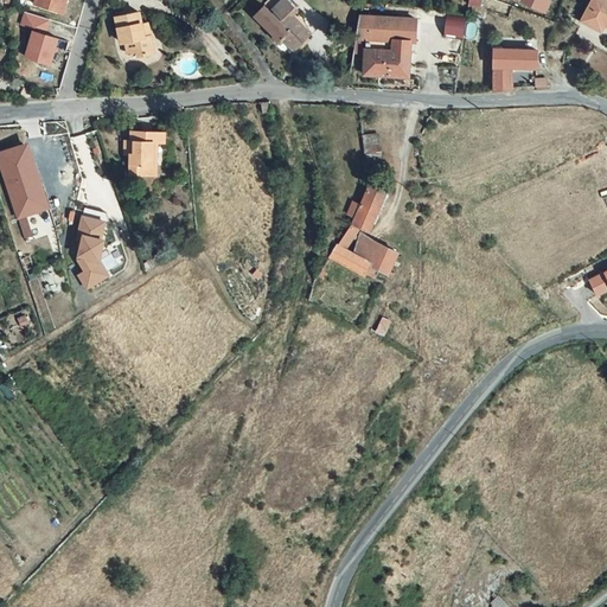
[(69,0),(42,0),(40,6),(65,13),(69,0)]
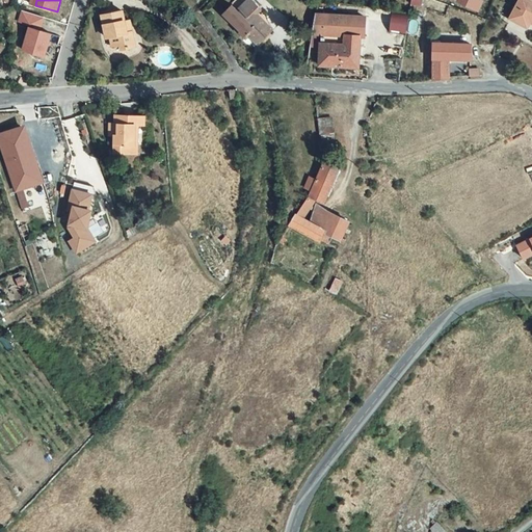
[(255,10),(260,4),(255,0),(236,0),(225,11),(243,28),(241,29),(245,34),(248,31),(260,42),(273,27),(255,10)]
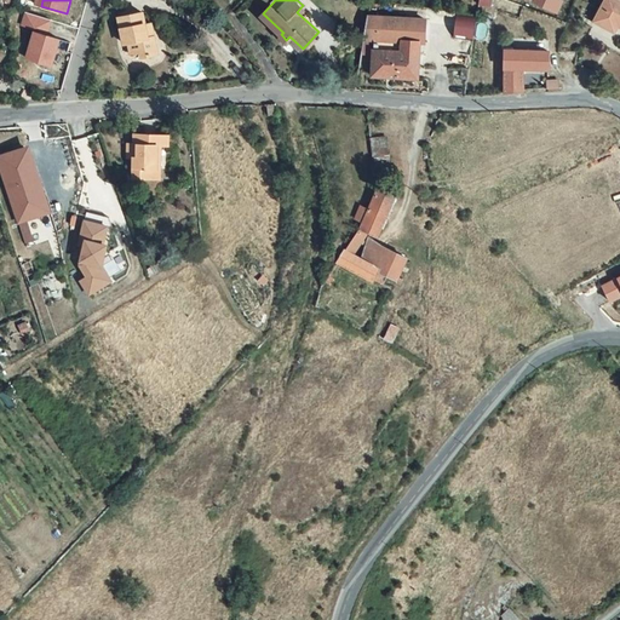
[(560,0),(535,0),(534,3),(556,12),(560,0)]
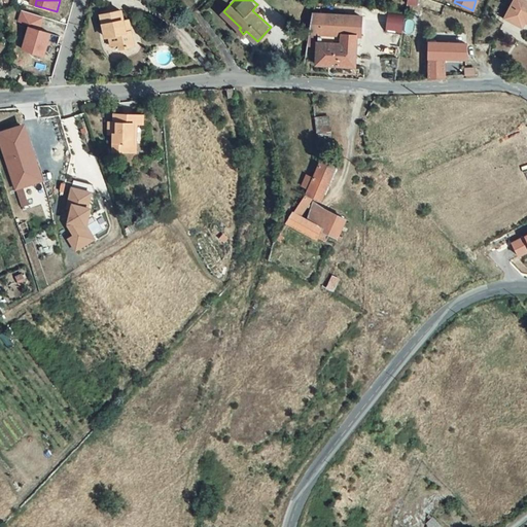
[(526,1),(523,0),(514,0),(505,20),(523,28),(525,23),(526,23),(526,1)]
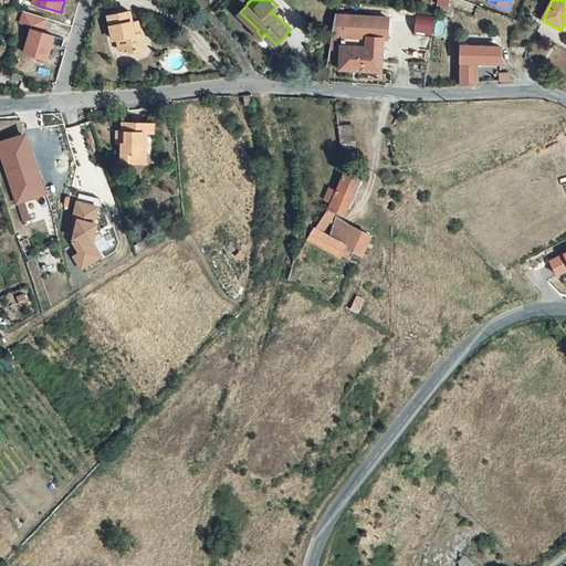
[(111,30),(117,28),(118,34),(121,44),(128,43),(129,49),(142,46),(135,18),(133,18),(130,9),(107,14),(111,30)]
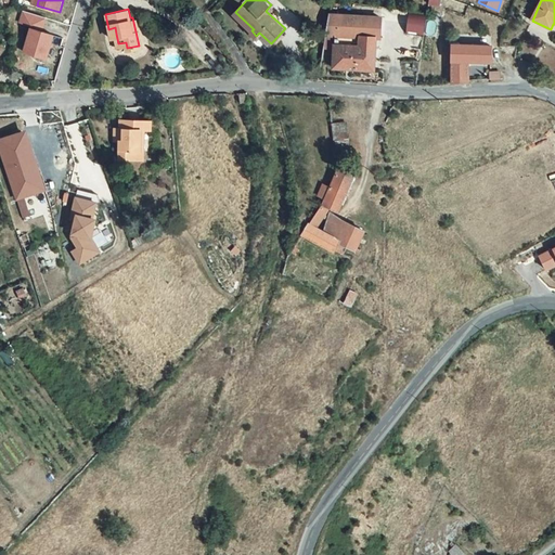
[(48,18),(26,12),(23,23),(34,26),(26,52),(48,59),(55,36),(43,33),(48,18)]
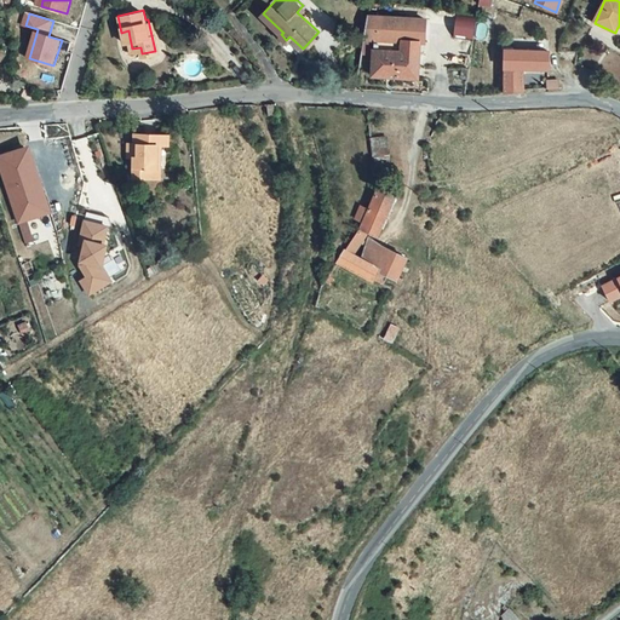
[(476,39),(478,17),(459,15),(455,35),(476,39)]
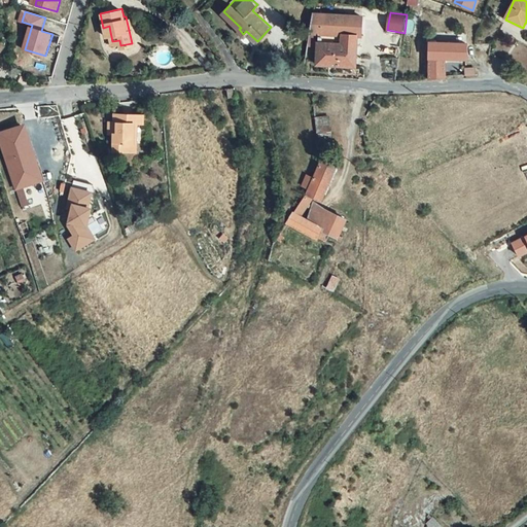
[(362,15),(313,13),(310,33),(320,34),(344,35),(357,36),(357,35),(361,35),(362,15)]
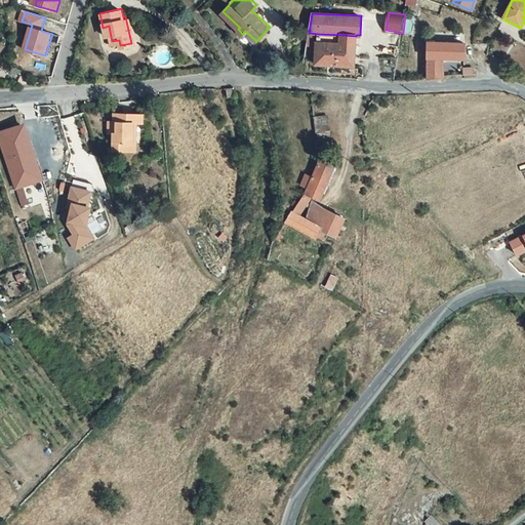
[(356,44),(356,36),(342,35),(341,43),(356,44)]
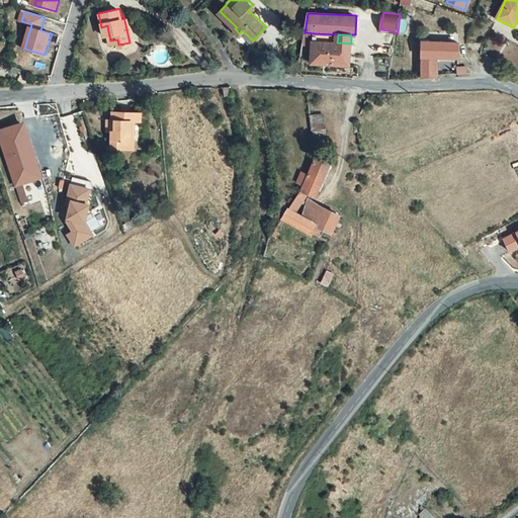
[(314,64),(350,65),(350,55),(351,44),(337,42),(314,41),(314,55),(314,64)]
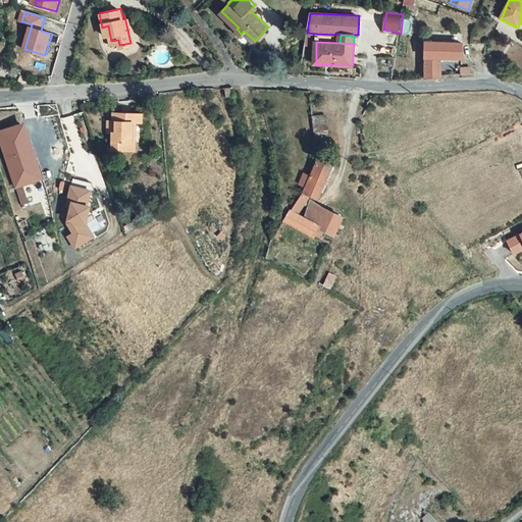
[(441,58),(462,58),(463,58),(463,43),(427,42),(426,57),(441,58)]
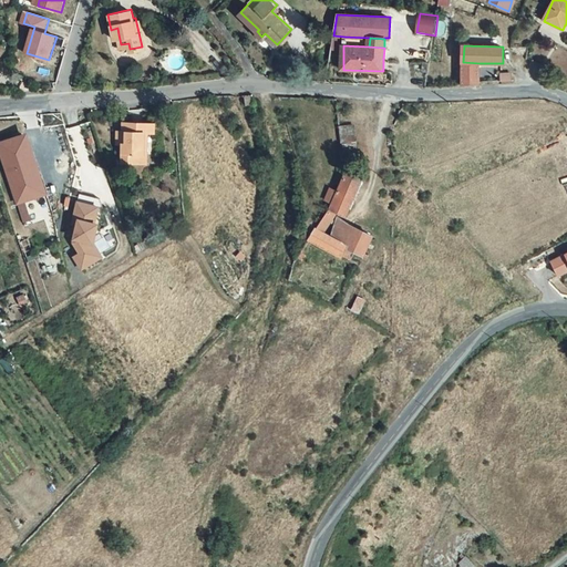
[(480,63),(463,62),(463,84),(481,83),(480,63)]
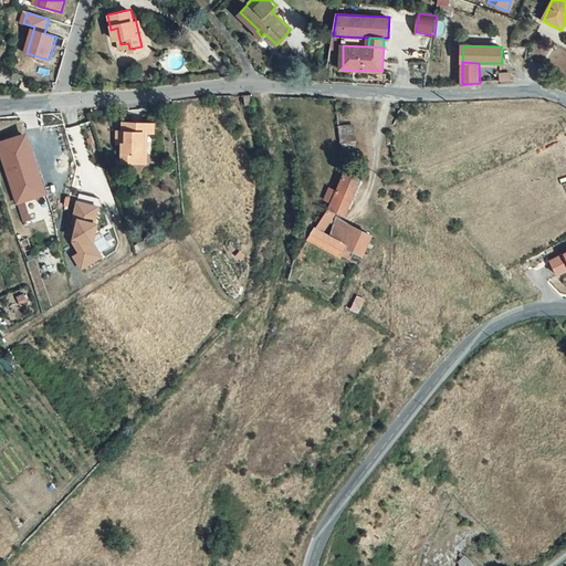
[(257,103),(254,96),(243,95),(245,105),(257,103)]
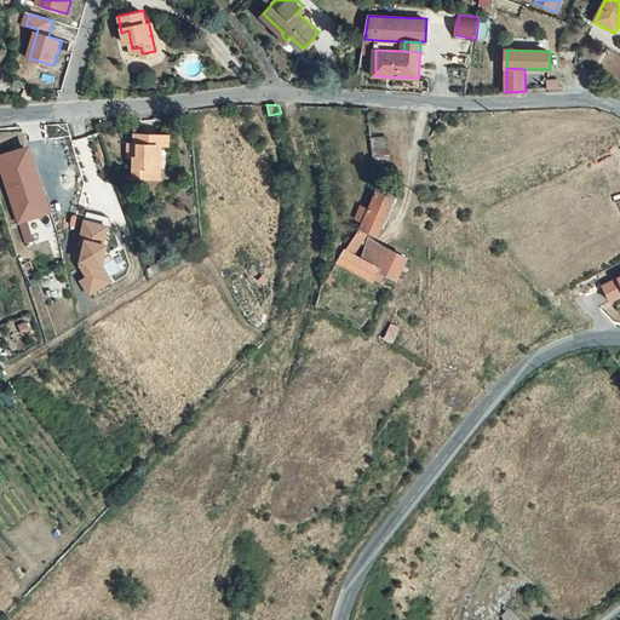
[(12,136),(0,136),(0,145),(12,145),(12,136)]
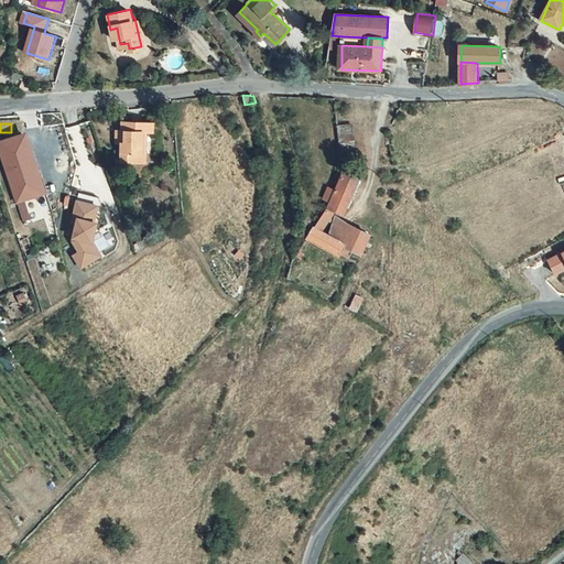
[(143,131),(145,131),(145,123),(121,123),(121,133),(116,133),(115,147),(120,148),(120,161),(143,162),(144,149),(142,148),(143,131)]
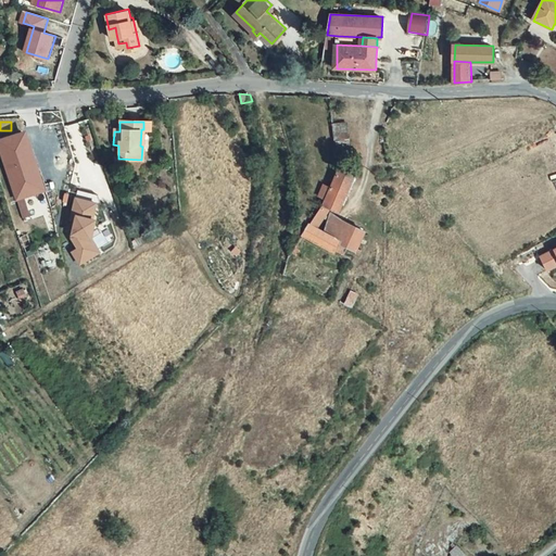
[(335,123),(336,142),(349,142),(348,122),(335,123)]
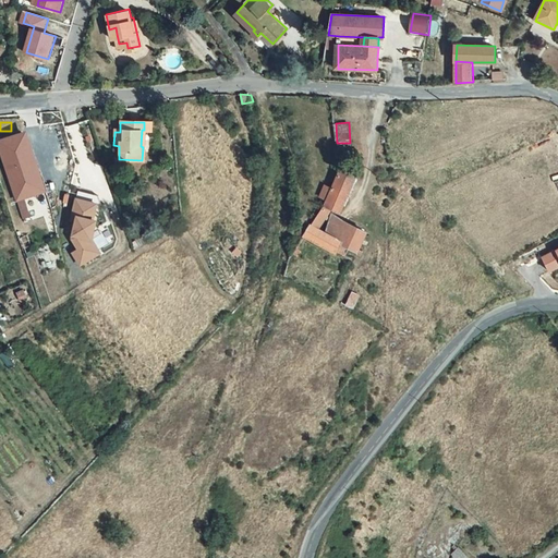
[(23,165),(38,160),(35,153),(32,154),(26,137),(2,145),(10,168),(23,164),(23,165)]
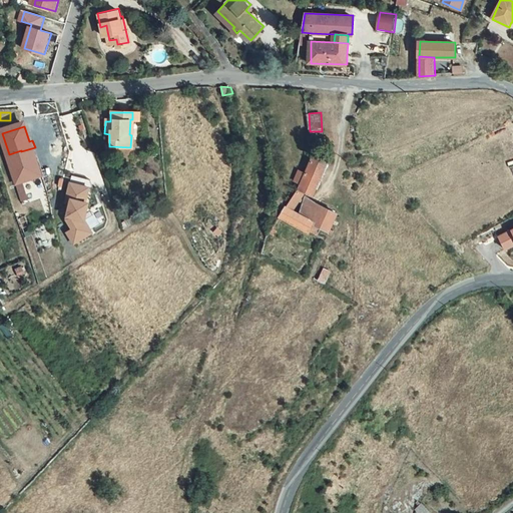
[(39,162),(35,147),(21,151),(21,150),(9,154),(18,182),(23,180),(24,182),(40,177),(36,163),(39,162)]
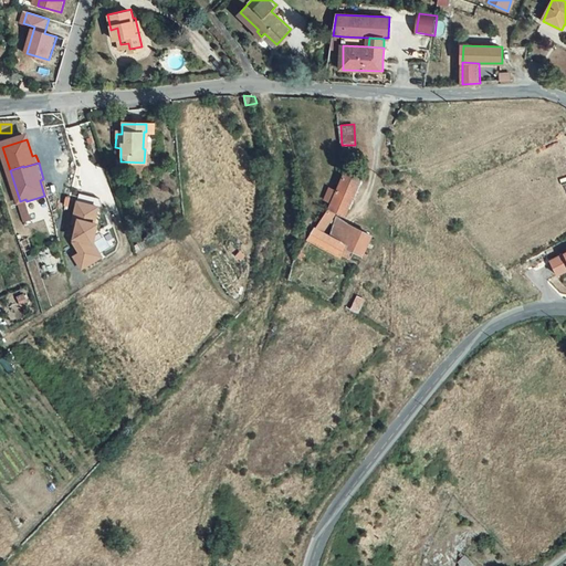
[(345,216),(363,178),(346,171),(331,208),(345,216)]
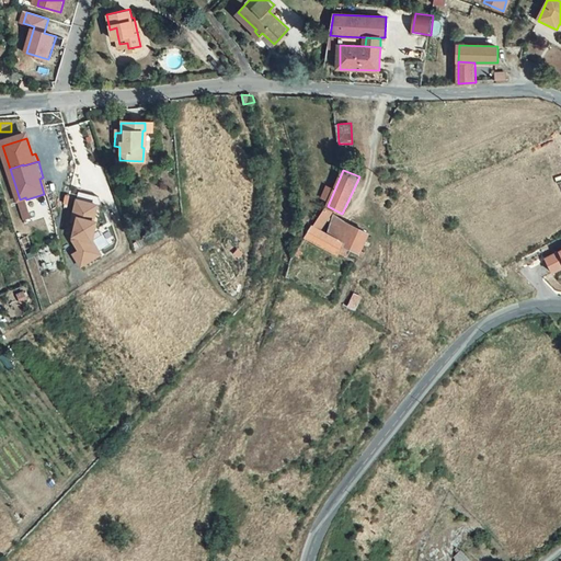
[(25,197),(20,199),(26,222),(30,221),(34,233),(31,235),(33,242),(36,241),(38,249),(48,245),(46,240),(53,237),(45,217),(33,221),(26,199),(25,197)]
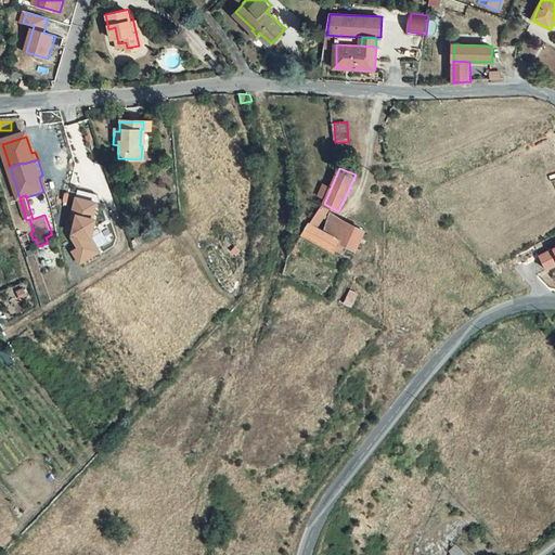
[(98,202),(77,197),(72,219),(77,219),(73,237),(80,247),(75,252),(82,262),(102,249),(93,236),(97,218),(93,218),(98,202)]
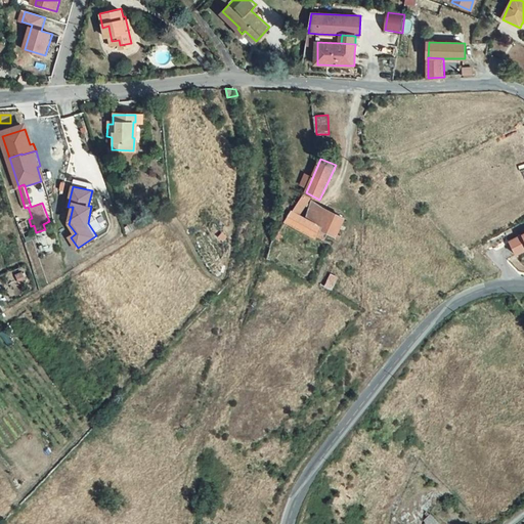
[(319,225),(329,210),(303,197),(293,210),(305,217),(319,225)]
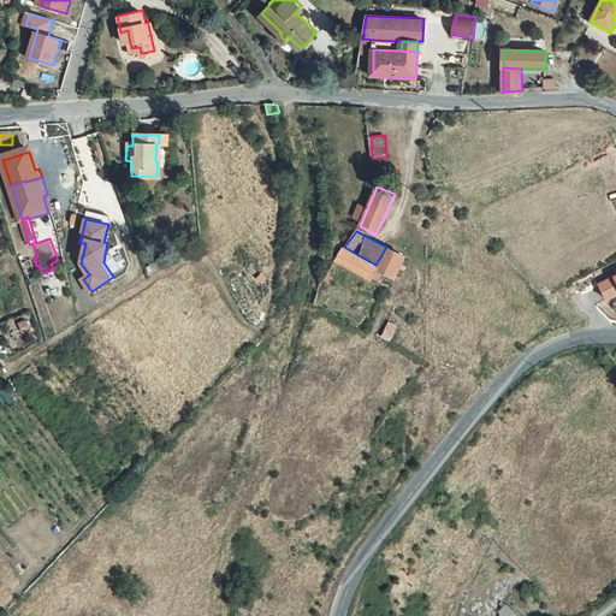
[(351,266),(359,255),(344,247),(336,258),(351,266)]
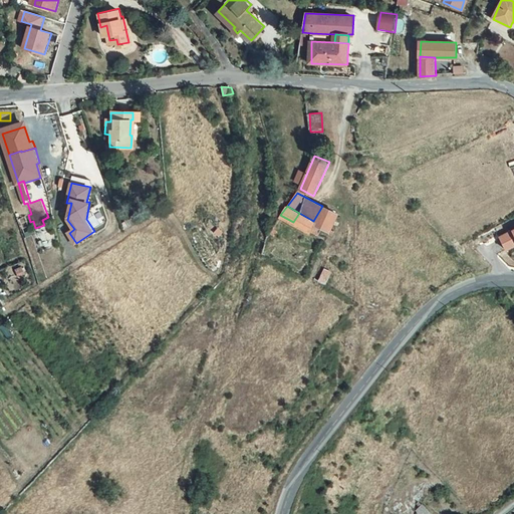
[(335,213),(322,206),(313,221),(316,223),(327,229),(335,213)]
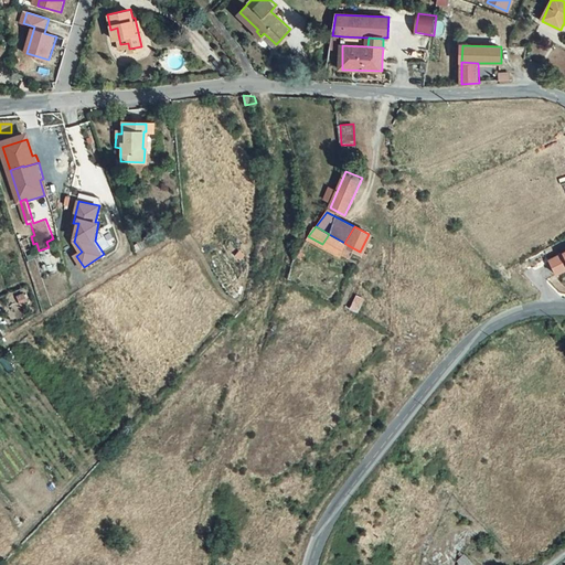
[(150,233),(132,243),(137,248),(155,238),(150,233)]
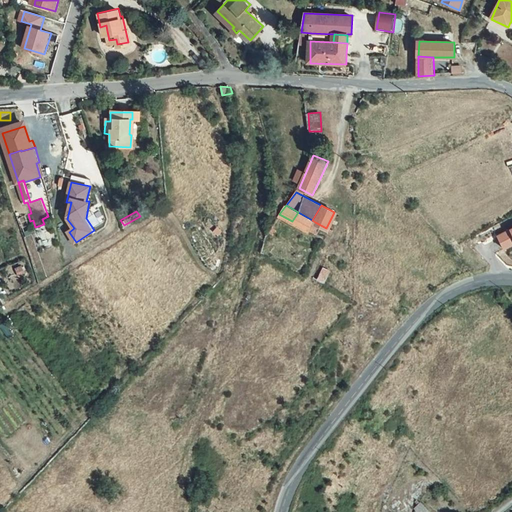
[(312,220),(298,212),(292,221),(310,231),(315,222),(312,220)]
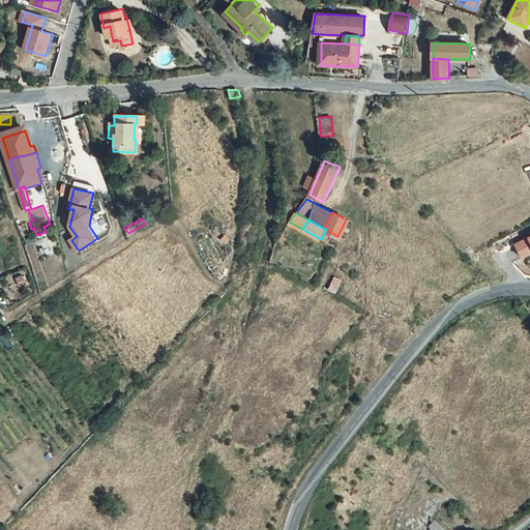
[(529,239),(517,246),(523,259),(529,255),(529,239)]
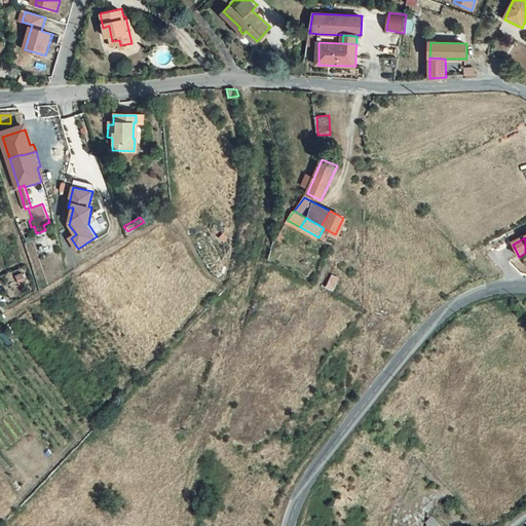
All buildings are outlined.
